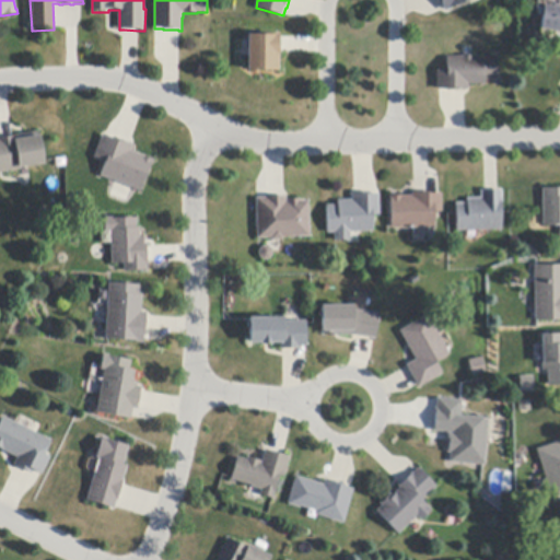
[(473,0),(446,12),(445,10),(442,3),(441,4),(439,0),(473,0)]
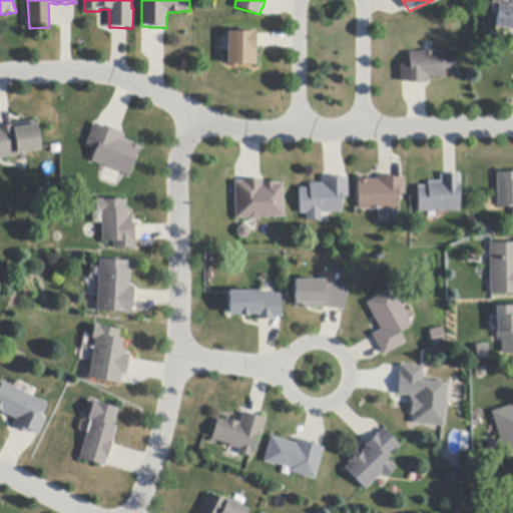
[(512,30),(495,27),(498,5),(512,6),(512,30)]
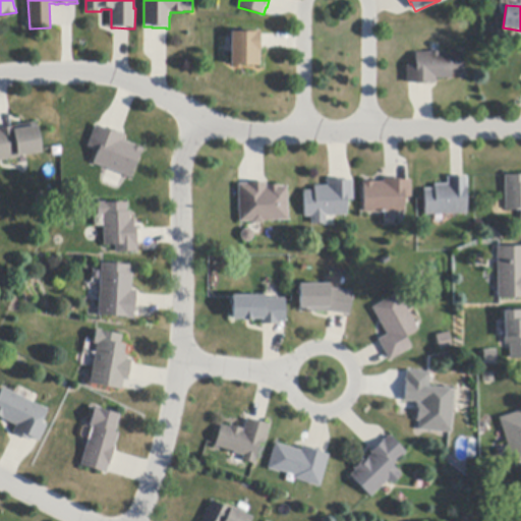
[(261,36),(261,49),(261,66),(232,66),(232,33),(256,33),(256,32),(261,32),(261,36)]
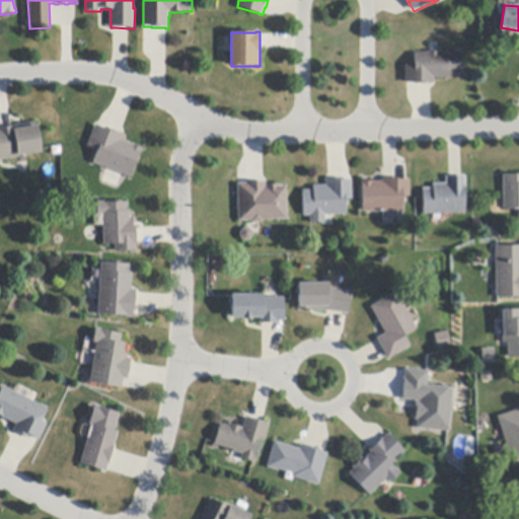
[(461,53),(462,75),(450,76),(450,78),(435,79),(435,84),(431,84),(415,85),(415,83),(409,83),(406,84),(405,66),(415,65),(415,54),(430,53),(431,53),(439,52),(440,52),(440,53),(461,53)]
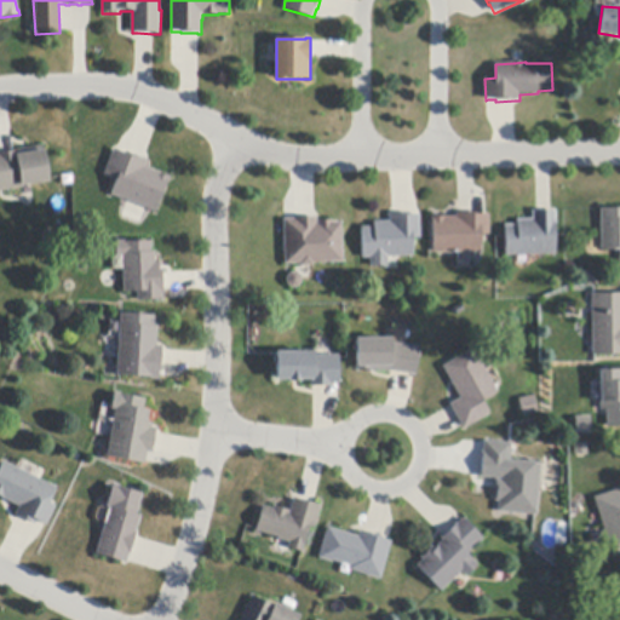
[(32,185),(23,187),(23,189),(0,193),(0,153),(16,151),(45,147),(51,182),(32,185)]
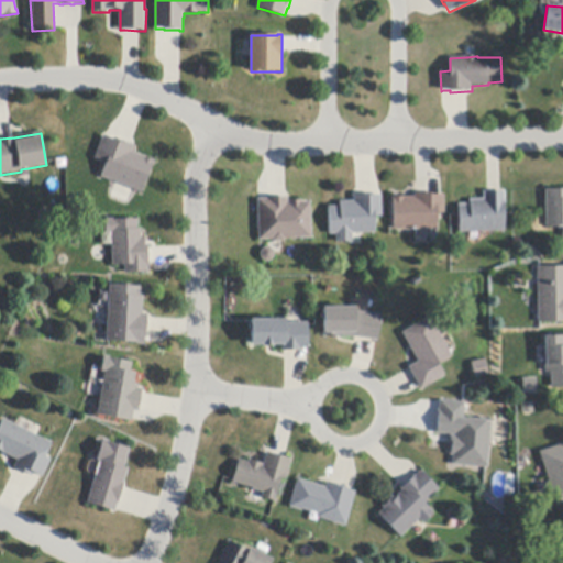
[(109,136),(109,139),(114,141),(116,138),(120,139),(119,141),(131,145),(132,144),(135,145),(133,152),(147,157),(146,159),(153,161),(156,162),(154,166),(153,166),(143,192),(134,189),(118,183),(102,177),(107,163),(96,158),(105,135),(109,136)]
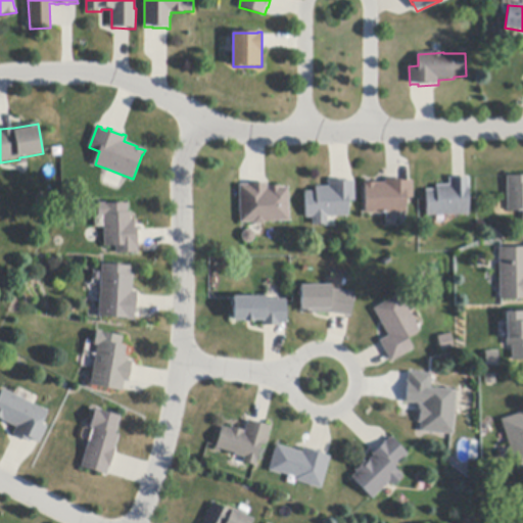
[(522,211),(508,211),(508,210),(508,202),(507,177),(522,176),(522,211)]
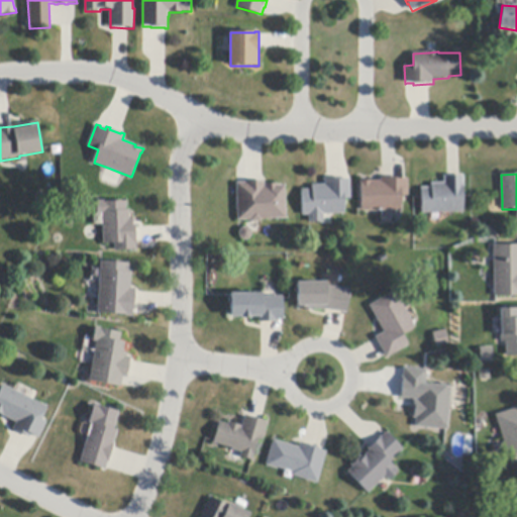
[(464,213),(442,213),(431,214),(422,214),(421,189),(432,188),(432,184),(445,184),(445,178),(448,177),(460,177),(463,177),(464,188),(463,188),(464,213)]
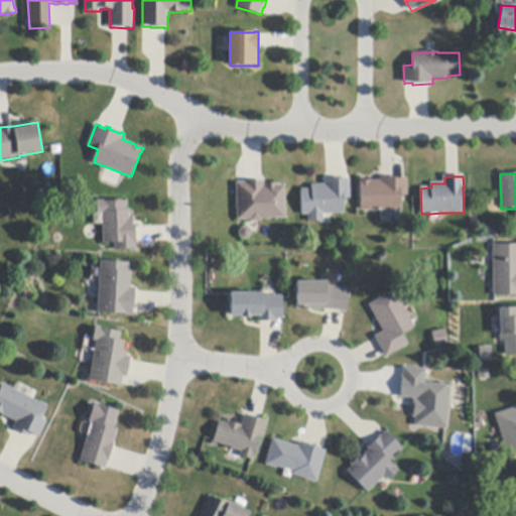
[(405,179),(408,179),(408,196),(401,196),(402,211),(393,211),(381,211),(362,212),(361,184),(360,184),(360,181),(381,180),(381,178),(383,178),(399,177),(399,179),(405,179)]
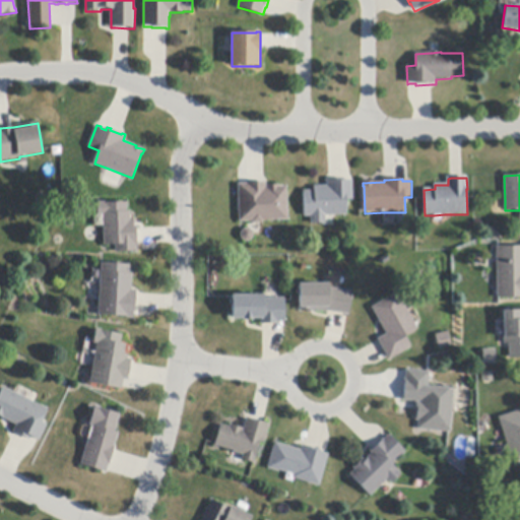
[(351,181),(353,181),(353,200),(347,200),(347,215),(334,216),(326,216),(327,223),(323,223),(312,224),(312,217),(306,217),(305,191),(315,191),(315,187),(328,186),(328,181),(331,180),(345,180),(345,181),(351,181)]
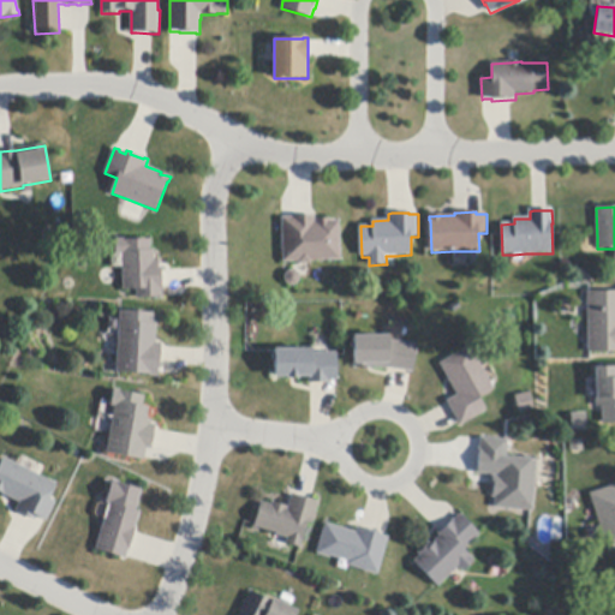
[(311,264),(302,266),(300,262),(299,262),(285,263),(284,219),(285,218),(293,218),(314,216),(316,216),(316,224),(317,224),(317,220),(330,219),(330,221),(341,221),(342,261),(314,262),(311,264)]
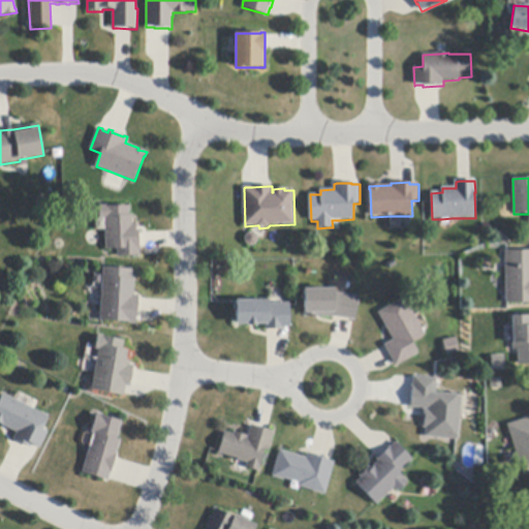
[(139,234),(139,246),(142,246),(142,250),(141,250),(141,255),(141,256),(119,256),(119,249),(106,249),(106,229),(106,219),(100,219),(100,215),(100,206),(109,206),(109,207),(130,207),(130,216),(133,216),(133,224),(137,224),(138,230),(141,230),(141,234),(139,234)]
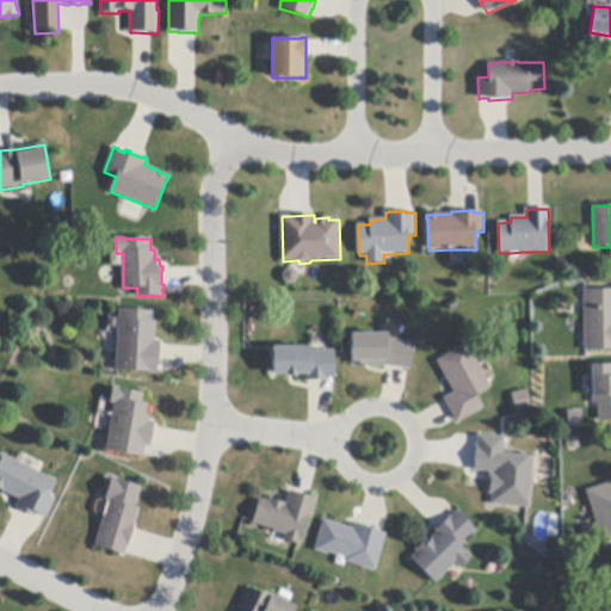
[(298,275),(300,279),(295,284),(289,284),(284,281),(284,273),(288,270),(290,270),(295,270),(298,273),(298,275)]
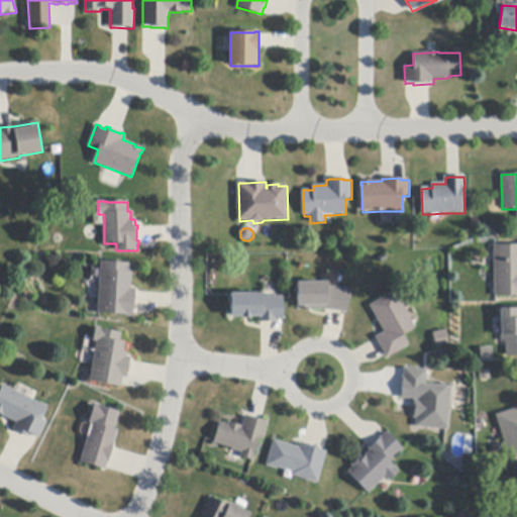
[(516,297),(494,297),(494,266),(494,252),(494,245),(516,245),(516,297)]
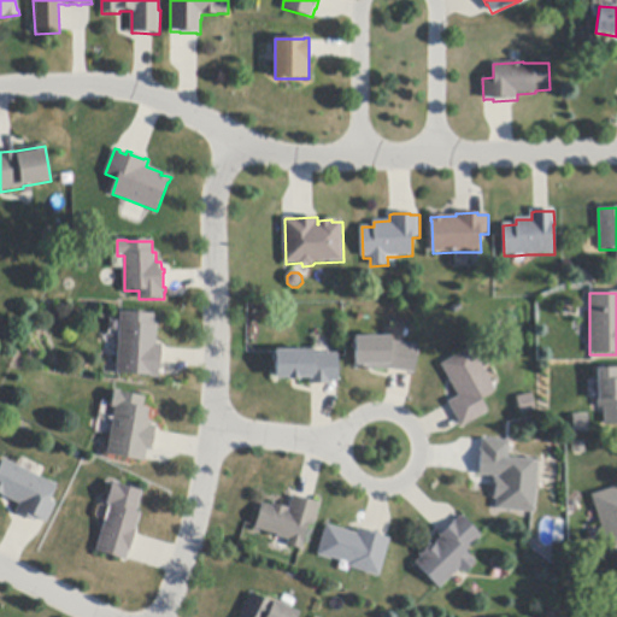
[(163,350),(162,368),(159,368),(159,375),(159,378),(151,378),(151,377),(117,375),(118,356),(119,335),(121,313),(156,316),(154,325),(158,325),(157,345),(163,345),(163,350)]
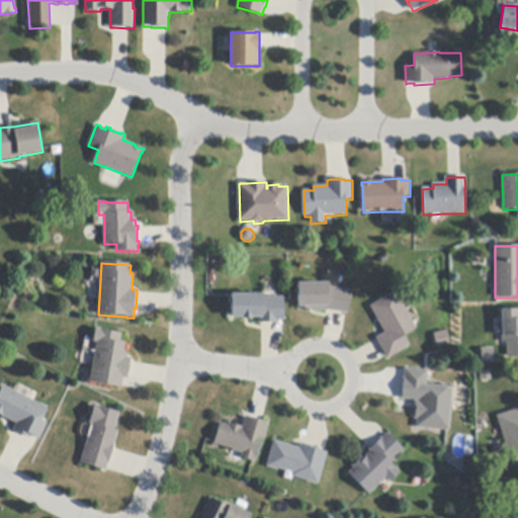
[(339,288),(351,290),(348,315),(346,314),(344,314),(328,311),(326,311),(297,311),(298,283),(327,283),(327,287),(339,288)]
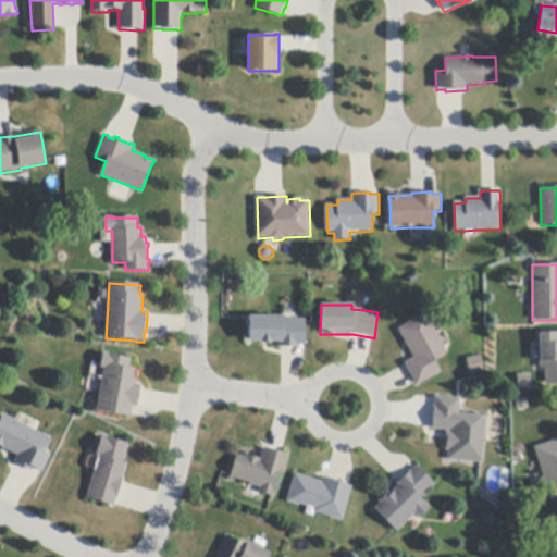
[(416,384),(406,366),(405,363),(413,358),(398,330),(426,314),(448,354),(434,361),(441,373),(417,386),(416,384)]
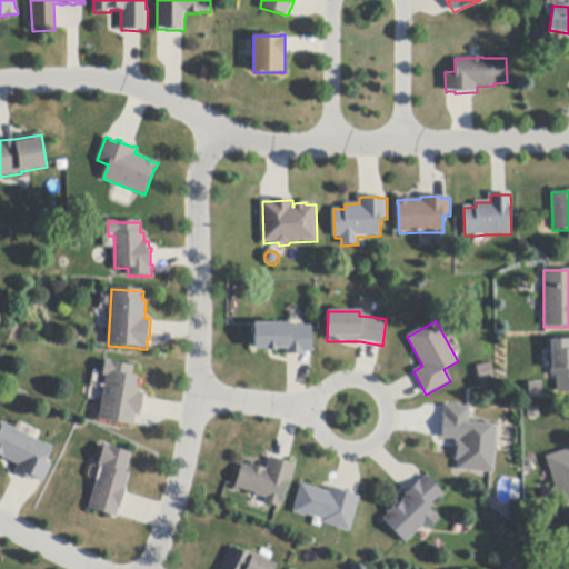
[(312,327),(312,352),(311,352),(308,352),(303,353),(303,356),(288,356),(286,356),(286,350),(277,350),(277,351),(273,351),(273,349),(269,349),(269,351),(266,351),(266,350),(255,350),(255,323),(291,323),(291,327),(312,327)]
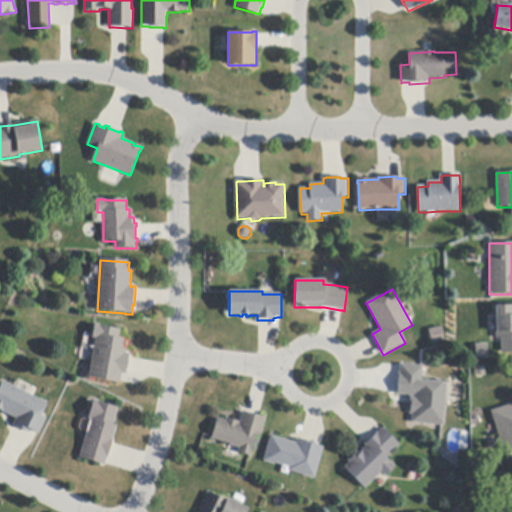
[(511,353),(501,354),(501,339),(496,339),(496,330),(496,316),(495,306),(511,306),(511,353)]
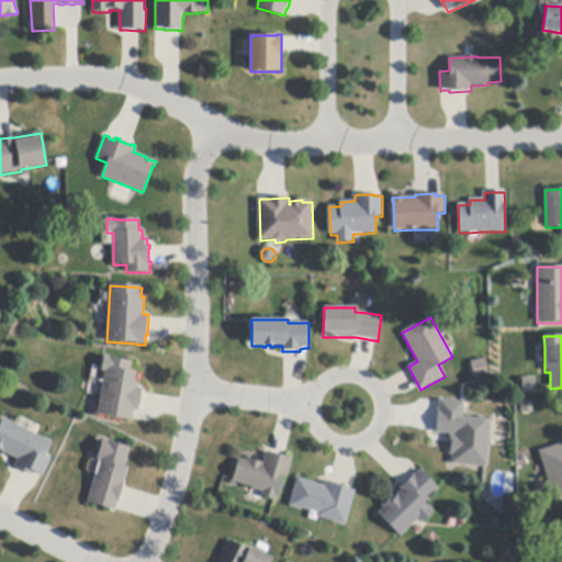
[(141,393),(137,413),(134,412),(132,418),(131,422),(97,414),(105,372),(101,371),(104,356),(110,357),(110,358),(132,362),(130,371),(135,372),(133,383),(138,384),(138,389),(142,389),(141,393)]
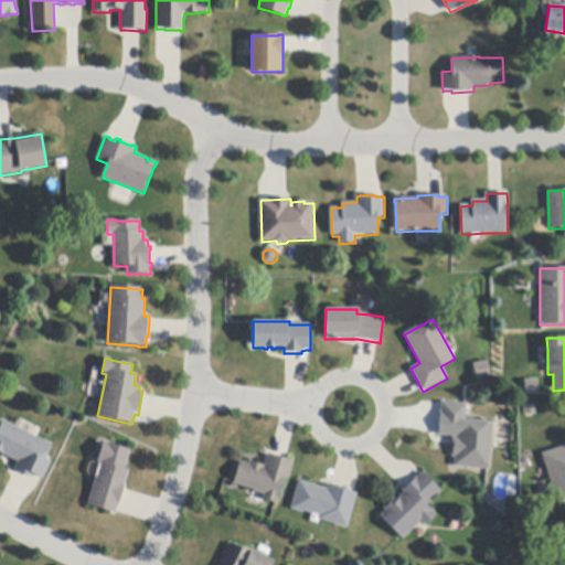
[(491,376),(477,380),(473,364),(488,361),(491,376)]
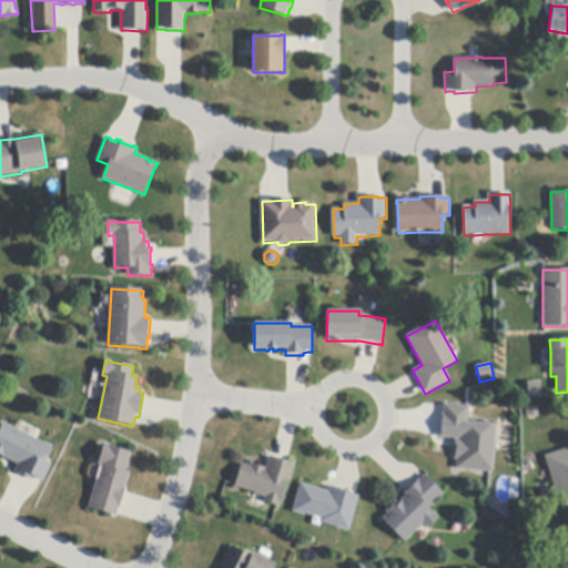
[(495,425),(495,428),(494,437),(490,473),(456,469),(456,460),(453,459),(454,456),(455,456),(455,450),(452,450),(453,439),(439,438),(439,436),(439,434),(440,434),(442,419),(440,419),(440,415),(443,415),(444,407),(444,405),(468,407),(467,423),(495,425)]
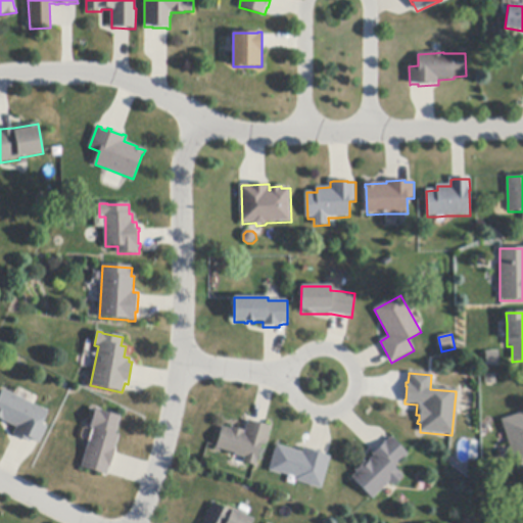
[(14,395),(34,406),(48,412),(41,425),(46,427),(38,444),(37,443),(32,440),(30,443),(14,435),(12,434),(15,428),(0,421),(0,394),(2,390),(14,395)]
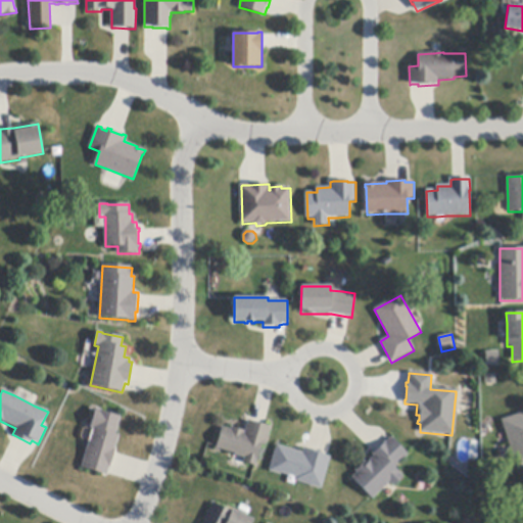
[(112,454),(106,474),(106,476),(80,468),(92,429),(89,428),(95,409),(100,410),(99,412),(119,418),(113,434),(117,435),(113,449),(114,449),(112,454)]
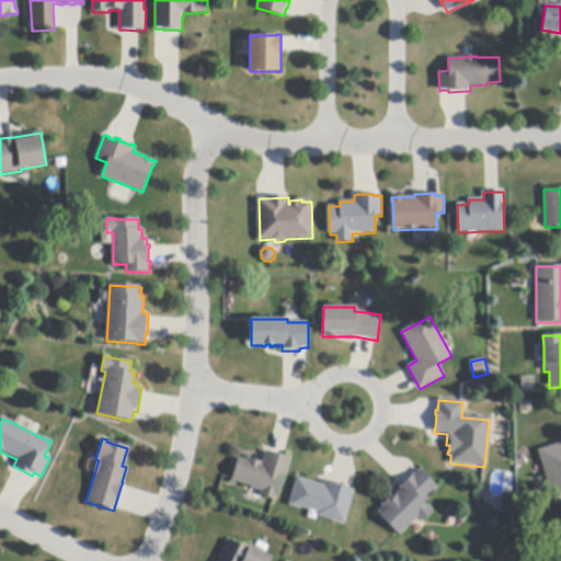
[(560,502),(554,504),(537,451),(560,443),(560,502)]
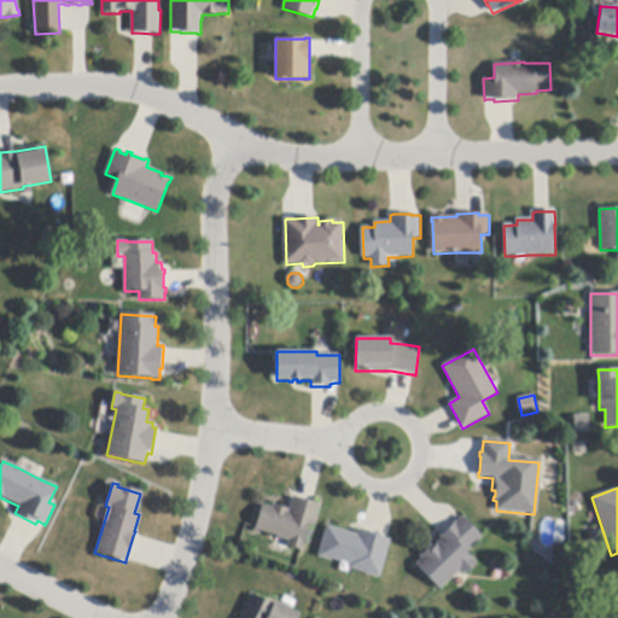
[(297,499),(312,502),(319,505),(312,526),(308,525),(301,551),(289,548),(286,547),(287,541),(277,538),(277,536),(255,530),(261,505),(272,508),(273,506),(287,509),(286,512),(289,513),(292,497),(297,499)]
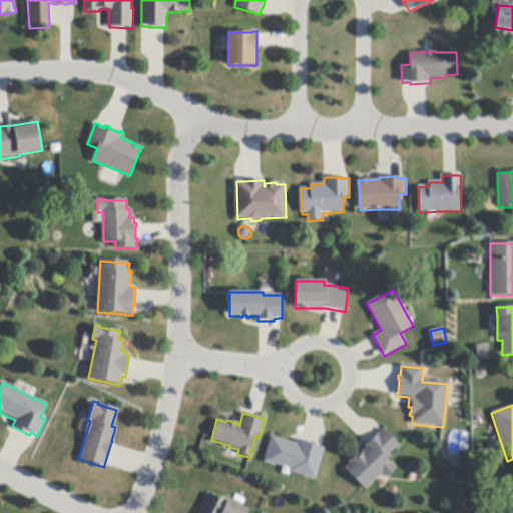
[(387,477),(385,479),(381,474),(374,480),(364,490),(344,469),(350,463),(348,462),(350,460),(355,456),(354,455),(357,453),(359,455),(366,448),(364,446),(366,444),(367,445),(376,437),(374,435),(376,433),(378,435),(382,430),(383,429),(400,447),(386,460),(395,469),(387,477)]
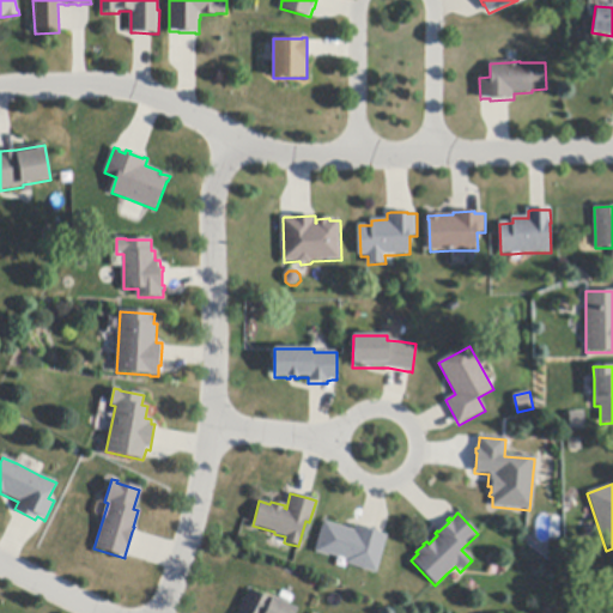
[(359,527),(377,532),(377,534),(383,535),(386,536),(375,574),(345,565),(344,565),(345,560),(338,558),(328,556),(328,557),(315,553),(325,522),(353,532),(356,526),(359,527)]
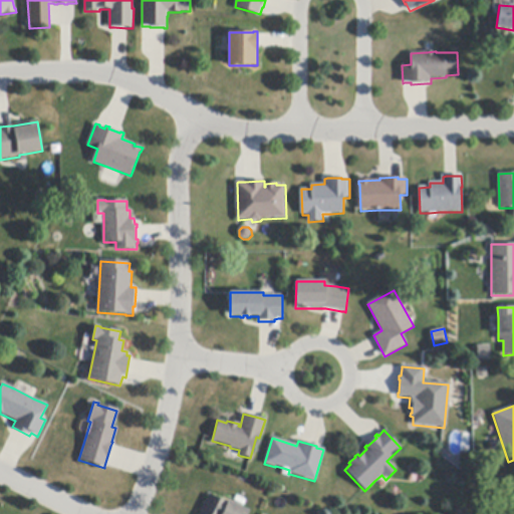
[(245,513),(198,513),(208,495),(226,503),(227,501),(247,511),(245,513)]
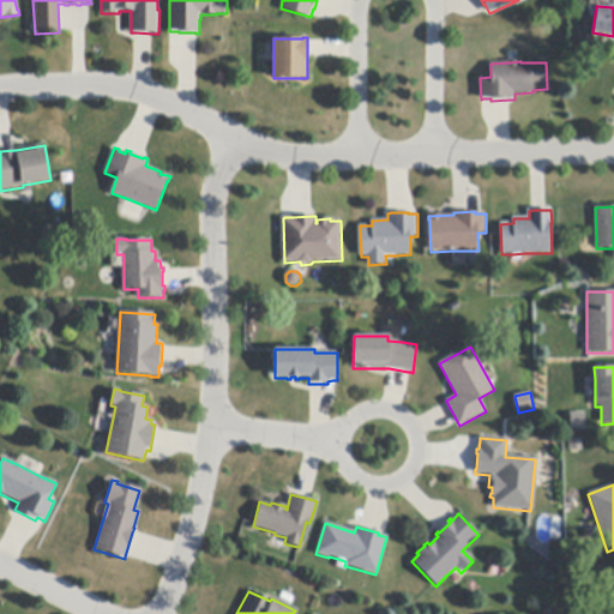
All buildings are outlined.
